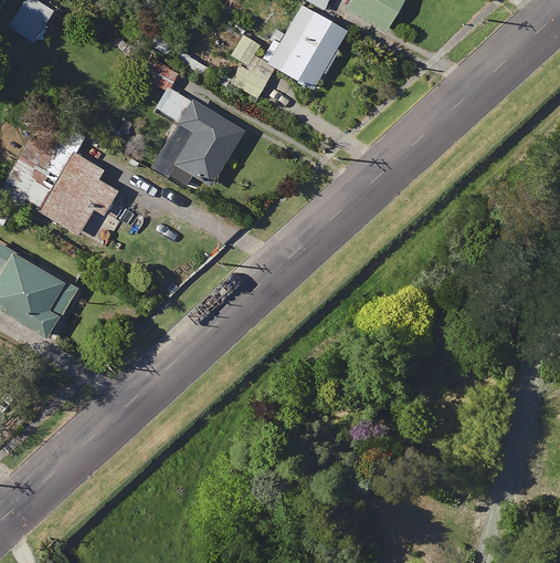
[(55,10),(35,0),(24,0),(9,30),(37,45),(55,10)]
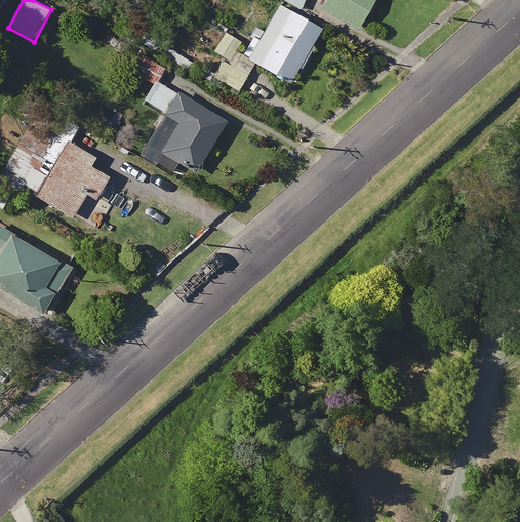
[(374,0),(324,0),(320,8),(358,30),(374,0)]
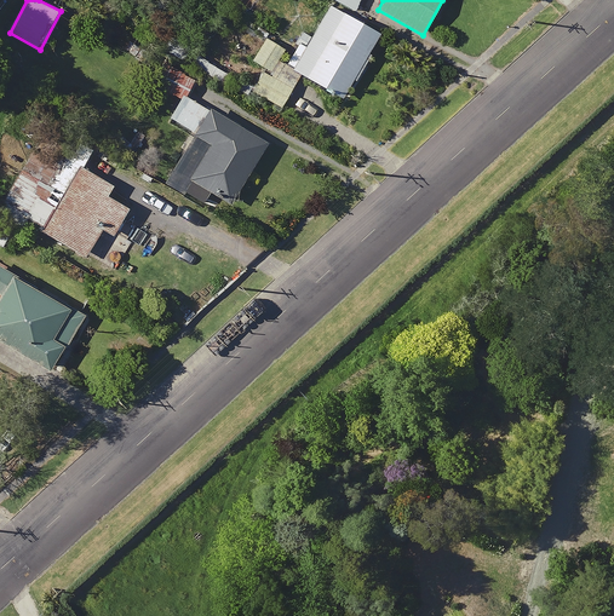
[(281,58),(286,49),(267,38),(251,69),(258,73),(251,87),(288,108),(304,76),(346,98),(380,32),(330,5),(313,38),(305,34),(298,47),(290,63),(281,58)]
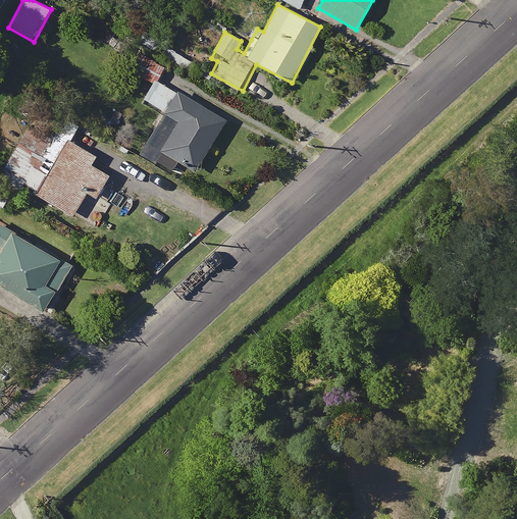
[(125,69),(153,86),(144,101),(159,110),(136,151),(169,170),(175,160),(195,171),(224,120),(159,83),(168,66),(138,48),(125,69)]
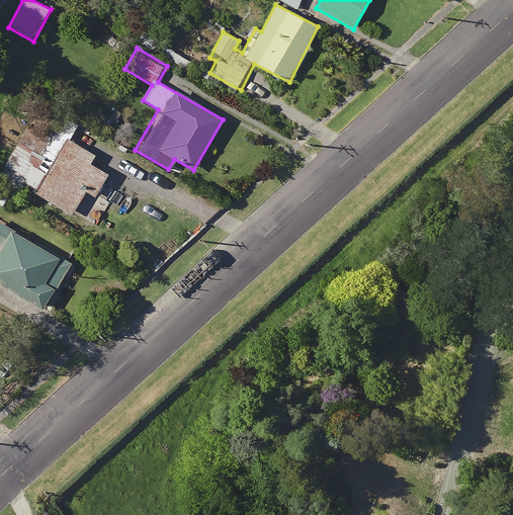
[(78,127),(44,106),(20,143),(0,175),(0,183),(18,194),(24,185),(71,215),(86,191),(94,196),(108,174),(89,162),(93,155),(70,141),(78,127)]
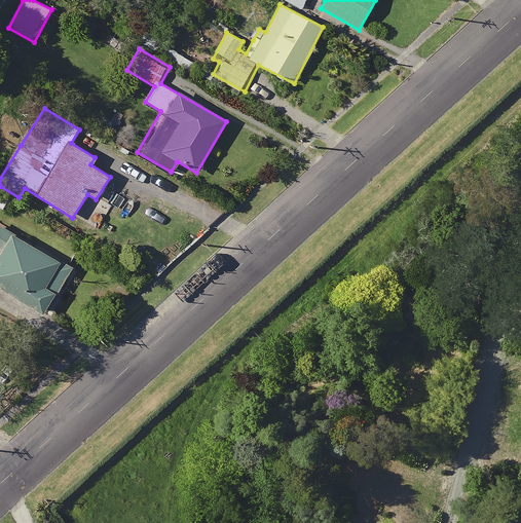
[(70,266),(0,228),(0,289),(45,313),(70,266)]
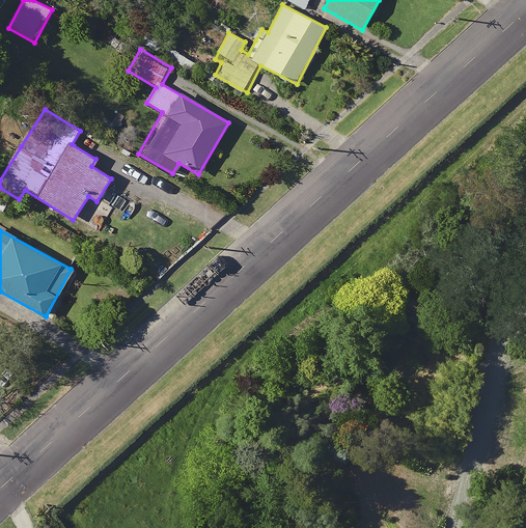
All buildings are outlined.
